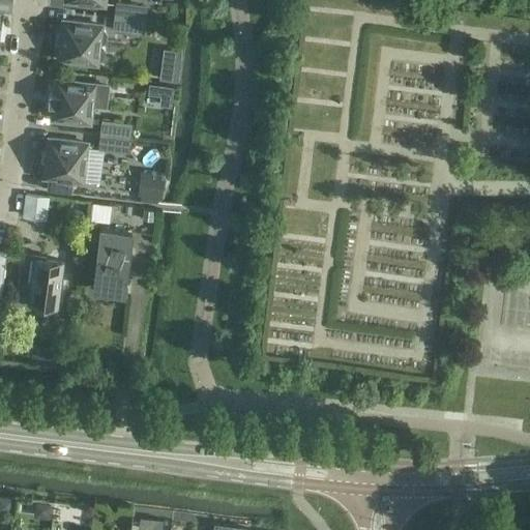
[(141,34),(145,6),(115,3),(112,30),(141,34)]
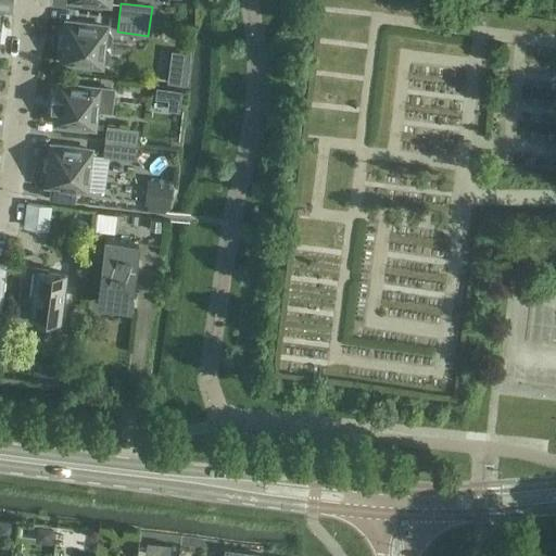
[(111,43),(111,35),(105,28),(105,27),(65,22),(64,36),(58,36),(57,47),(62,48),(61,62),(101,67),(101,63),(105,63),(109,61),(110,52),(105,49),(106,47),(111,43)]
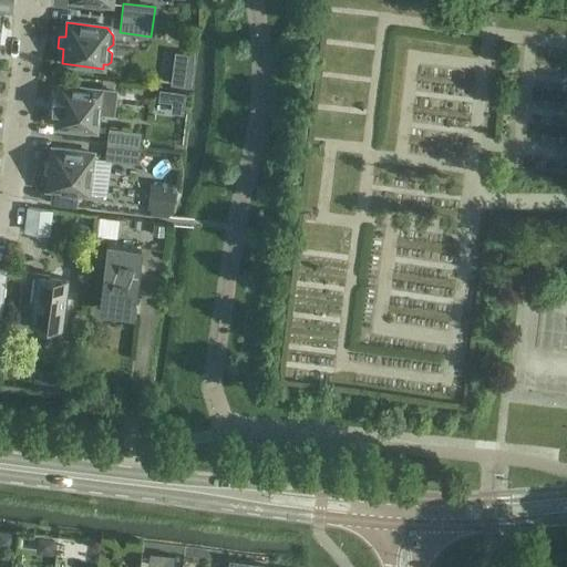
[(51,100),(50,111),(55,112),(54,126),(95,132),(98,113),(113,115),(116,92),(100,90),(59,85),(58,100),(51,100)]
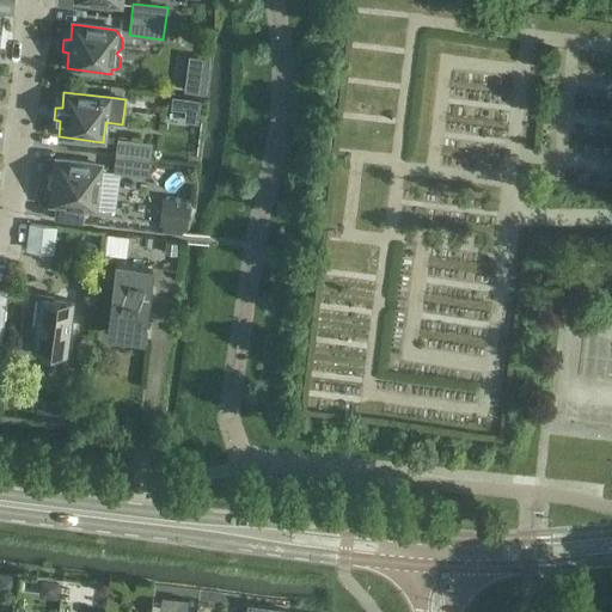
[(183,122),(196,124),(200,101),(187,99),(183,122)]
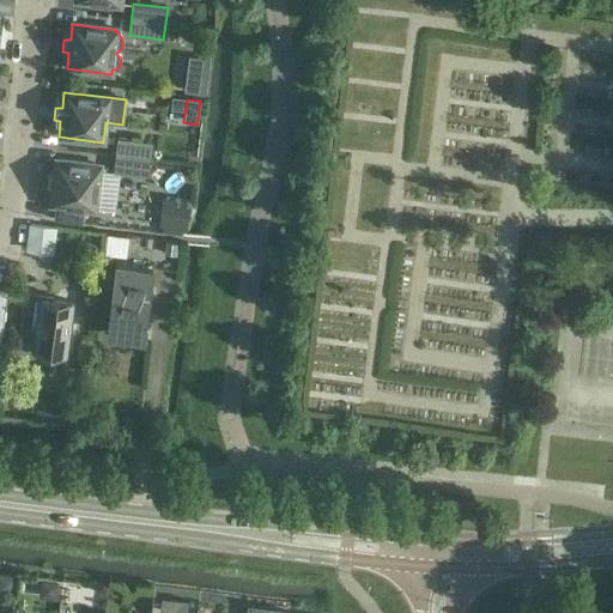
[(147,175),(151,144),(116,140),(113,171),(147,175)]
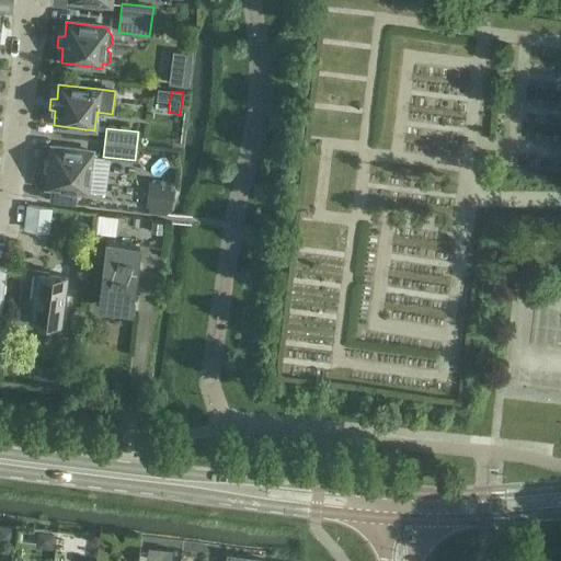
[(87,193),(91,151),(50,147),(49,161),(43,160),(42,172),(47,173),(45,187),(52,189),(50,202),(72,204),(73,191),(87,193)]
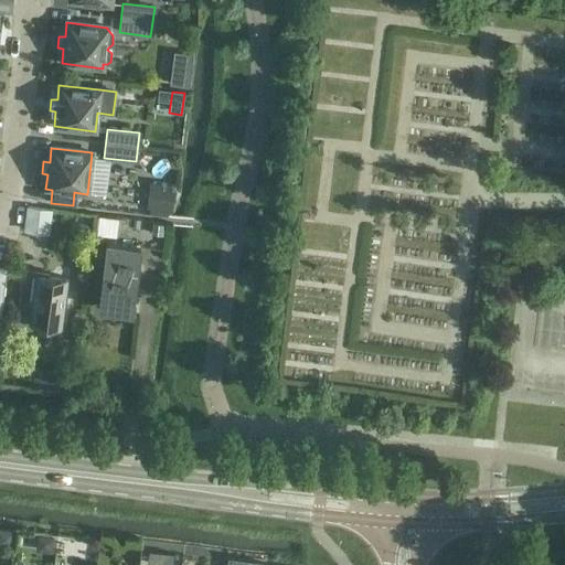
[(173,184),(149,181),(146,209),(171,211),(173,184)]
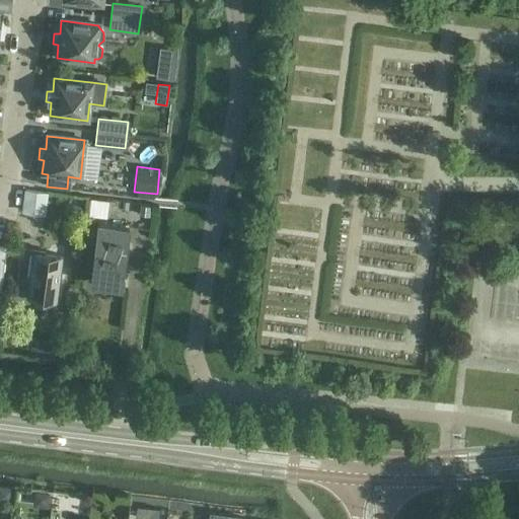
[(23,191),(21,213),(32,214),(35,192),(23,191)]
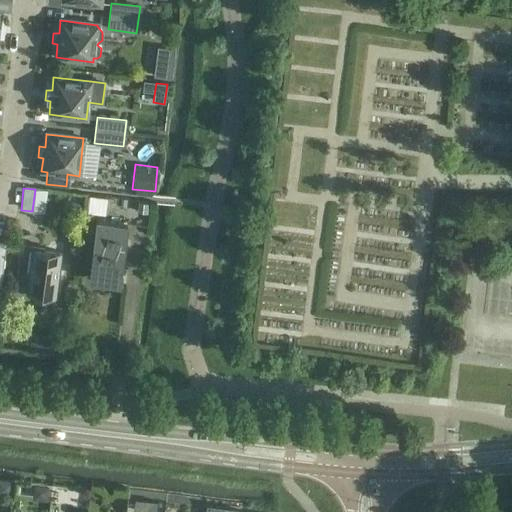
[(77,203),(71,202),(67,206),(66,212),(69,217),(75,217),(80,214),(80,208),(77,203)]
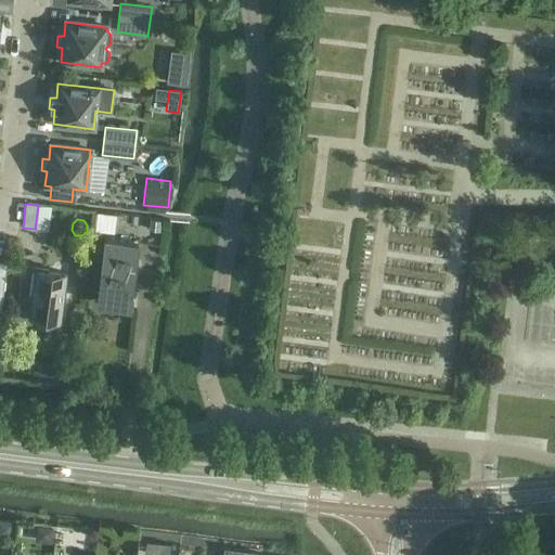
[(158,236),(159,226),(150,224),(149,235),(158,236)]
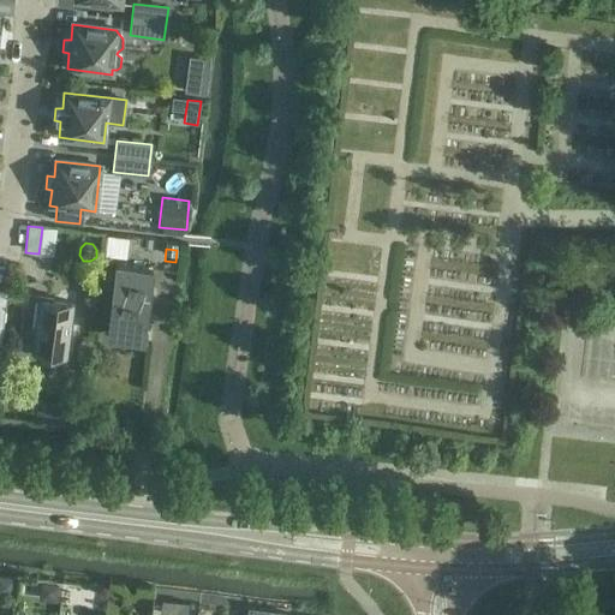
[(143,340),(151,269),(115,264),(107,335),(125,338),(127,341),(136,342),(139,340),(143,340)]
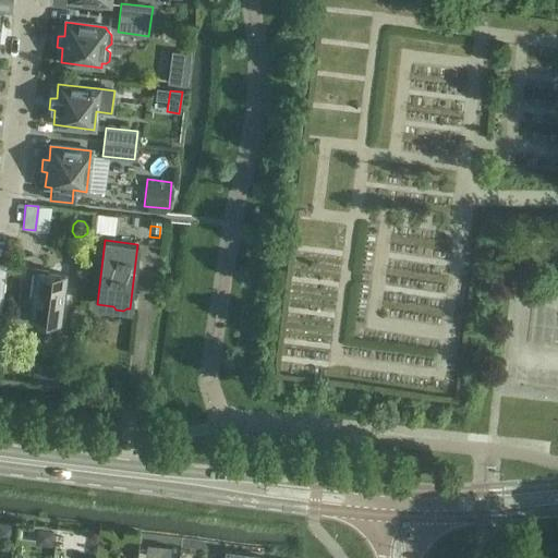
[(59,323),(65,274),(24,268),(24,265),(21,265),(14,323),(31,325),(32,319),(59,323)]
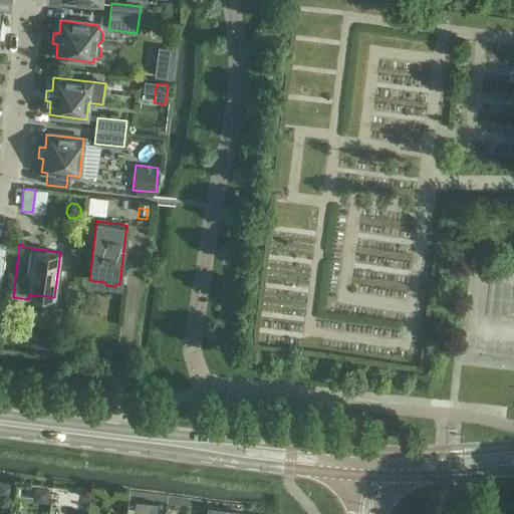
[(0,481),(0,496),(10,497),(12,483),(0,481)]
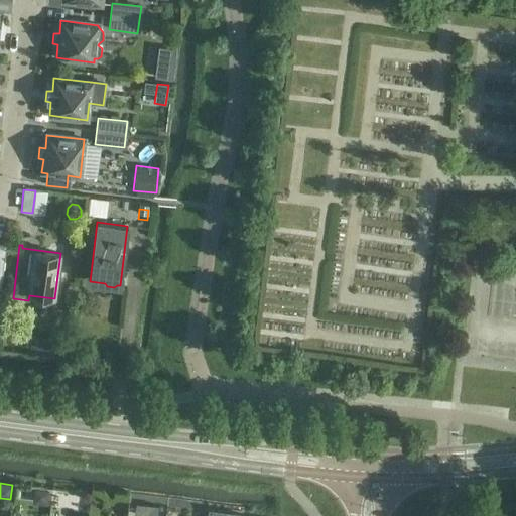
[(48,490),(33,489),(31,504),(47,506),(48,490)]
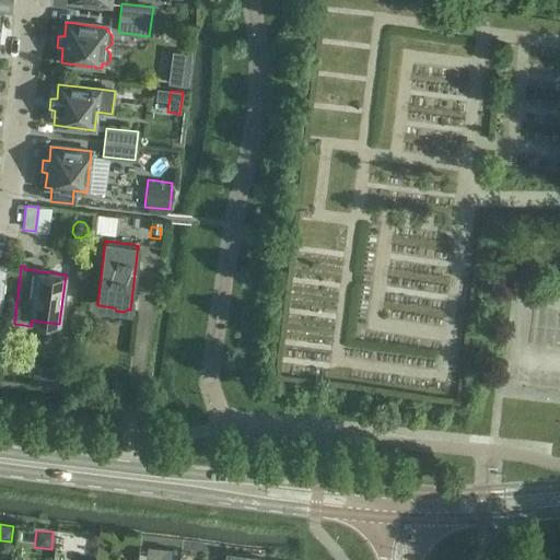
[(147,546),(144,559),(155,559),(158,547),(147,546)]
